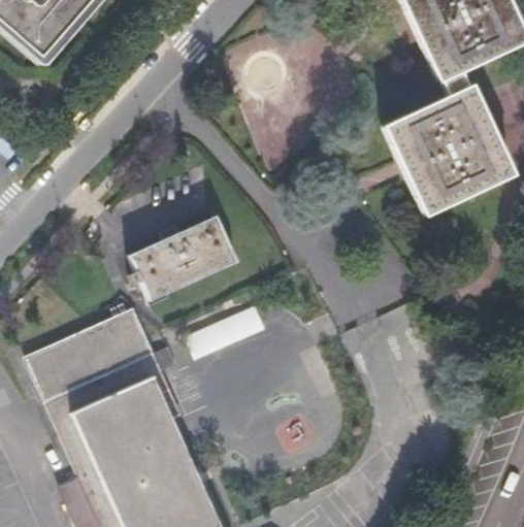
[(0,0),(0,20),(39,55),(86,0),(0,0)]
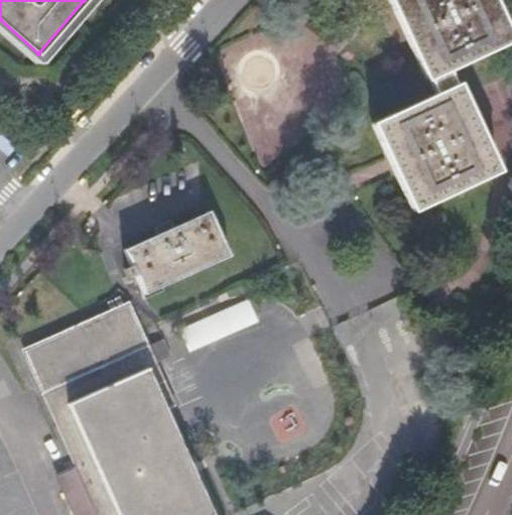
[(501,34),(484,0),(406,0),(436,65),(501,34)]
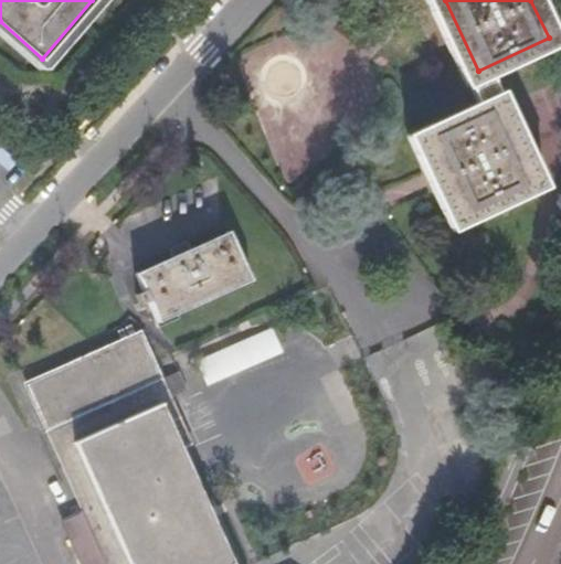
[(532,180),(496,103),(427,136),(462,213),(532,180)]
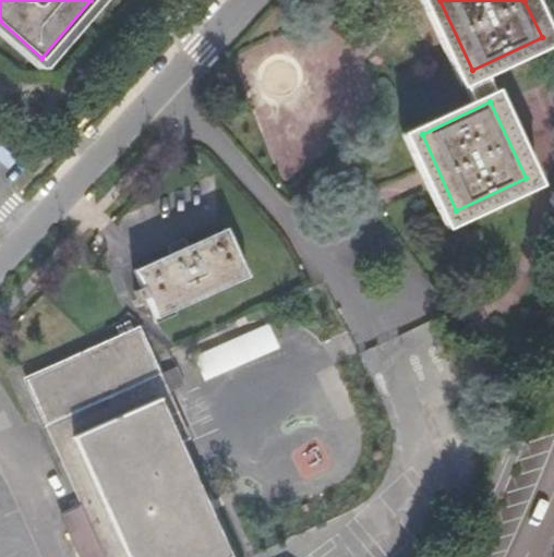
[(249,275),(229,229),(139,268),(159,315),(249,275)]
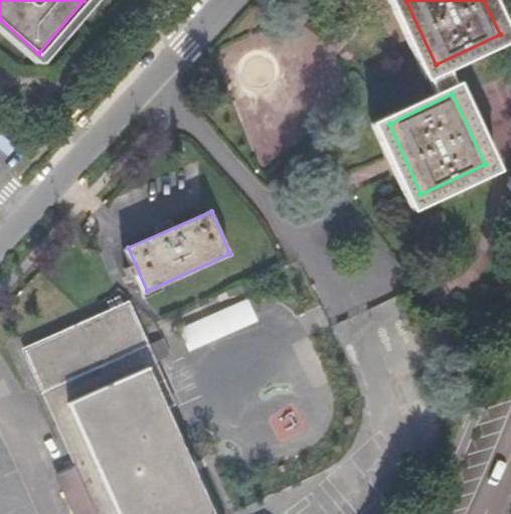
[(253,295),(185,324),(194,347),(264,318),(253,295)]
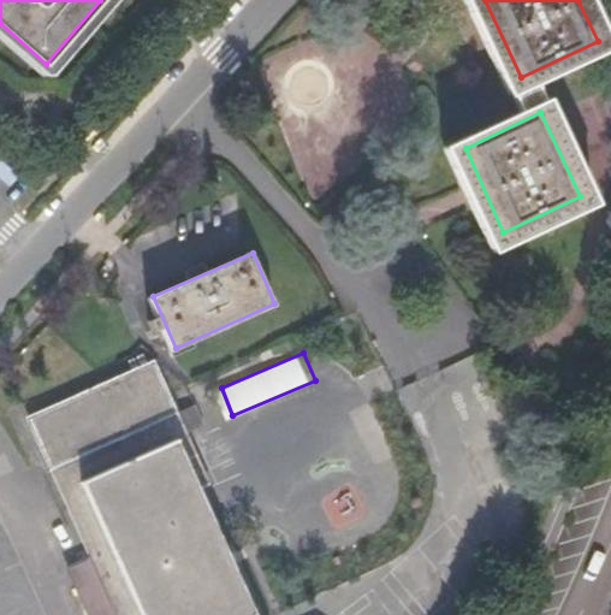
[(188,431),(179,412),(156,362),(37,419),(98,557),(76,568),(96,614),(260,614),(254,602),(181,439),(189,435),(188,431)]
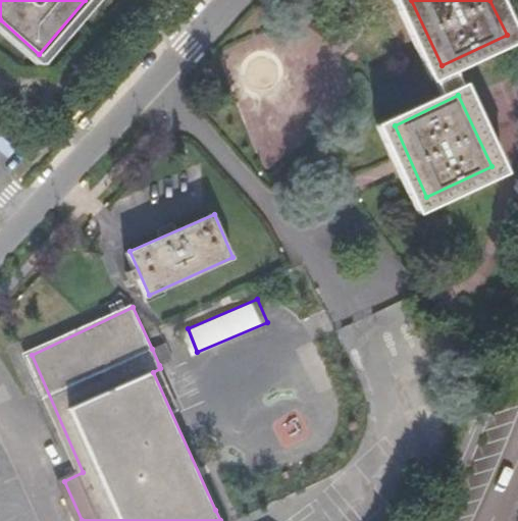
[(168,341),(152,349),(159,365),(175,357),(168,341)]
